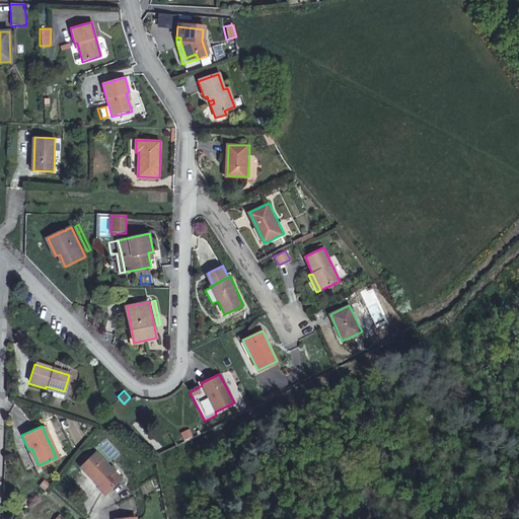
[(181,441),(193,436),(189,429),(178,433),(181,441)]
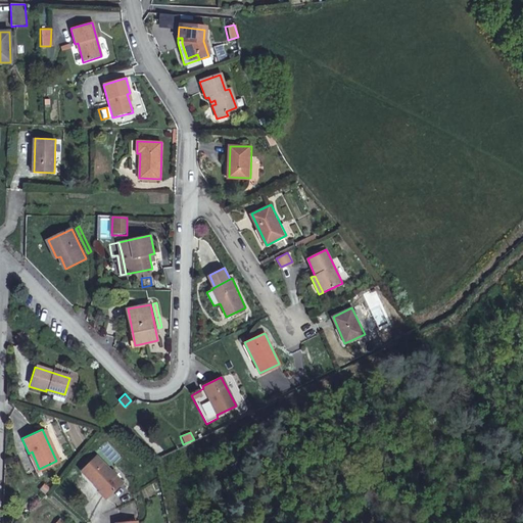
[(32,452),(29,454),(26,454),(33,471),(39,469),(32,452)]
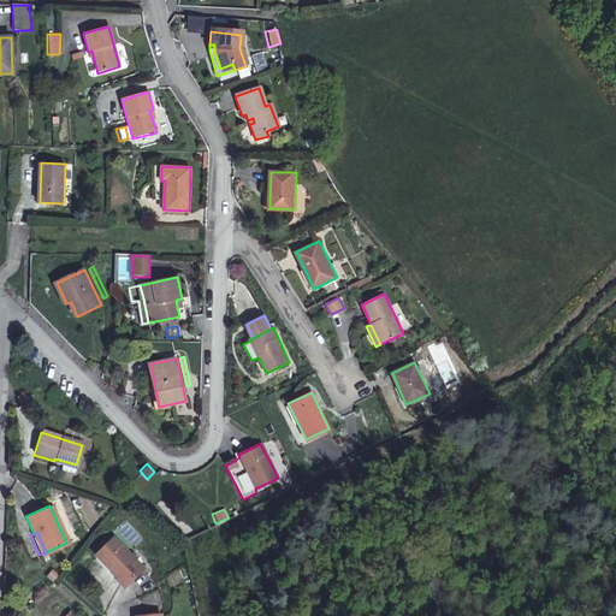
[(95,558),(117,581),(120,578),(129,586),(142,572),(113,542),(95,558)]
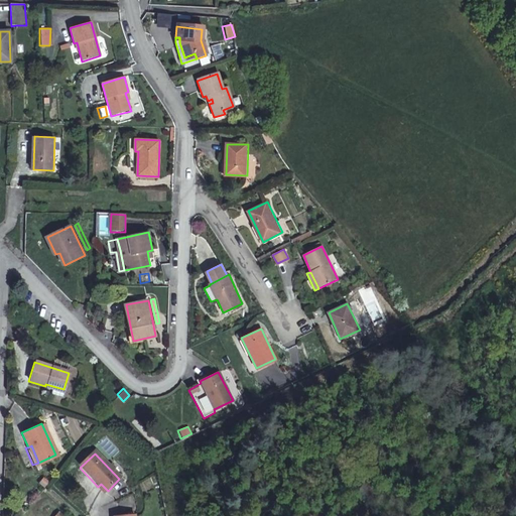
[(101,484),(98,487),(97,488),(103,495),(108,491),(101,484)]
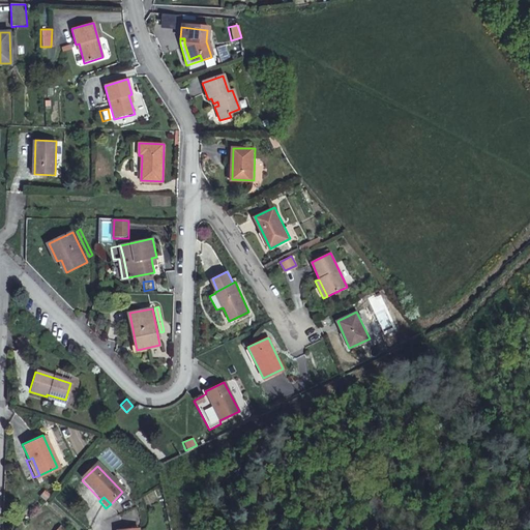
All buildings are outlined.
